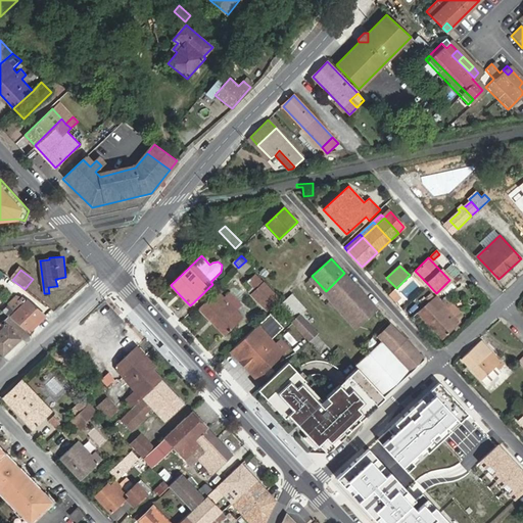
[(415,271),(411,274),(422,286),(426,282),(415,271)]
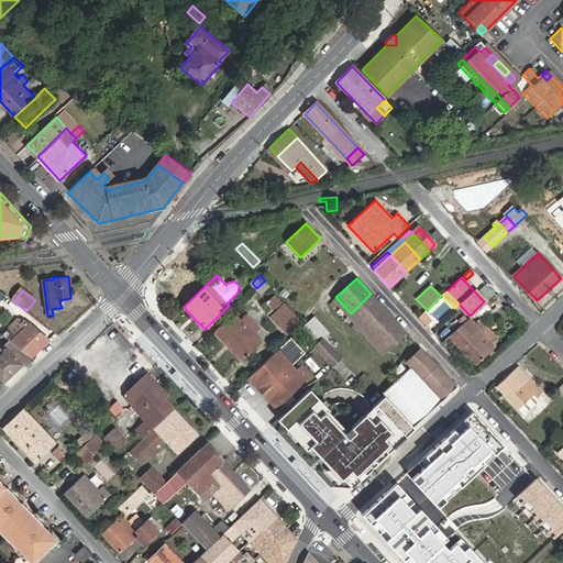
[(268,302),(275,296),(272,293),(265,299),(268,302)]
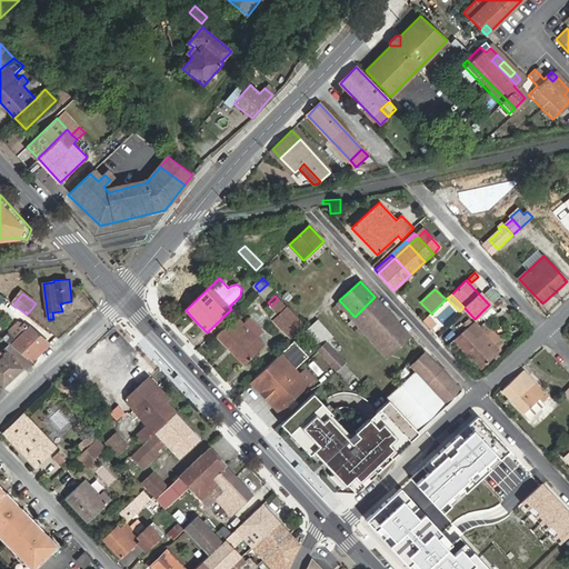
[(381,305),(375,297),(355,317),(361,325),(381,305)]
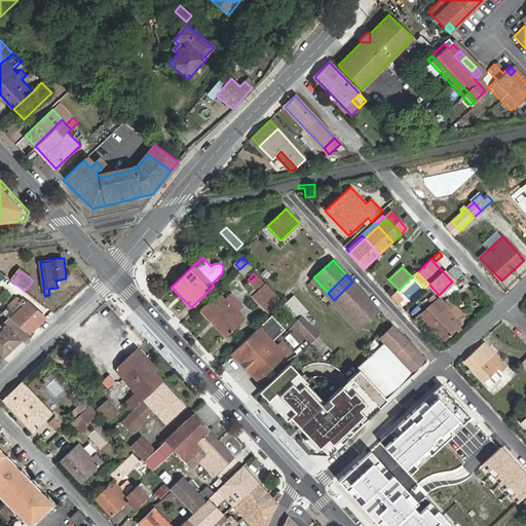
[(0,293),(9,284),(0,276),(0,293)]
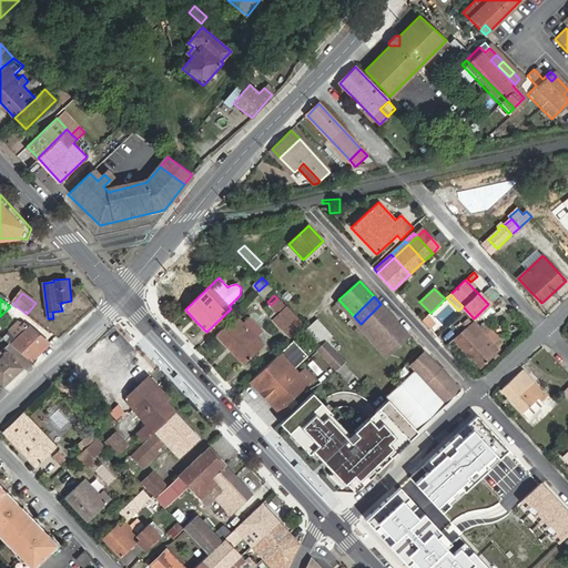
[(303,325),(277,298),(271,305),(279,314),(273,320),(291,337),(303,325)]
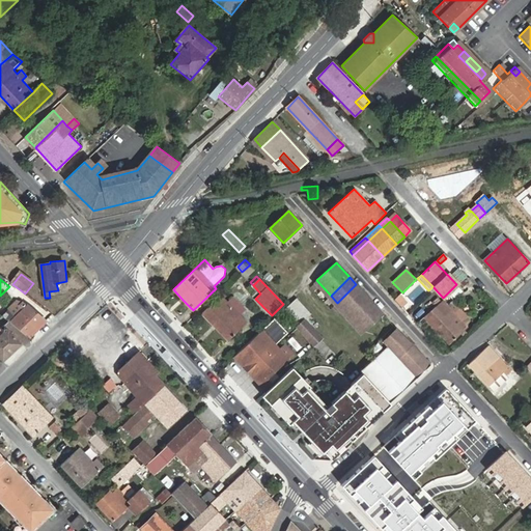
[(386,316),(356,284),(337,303),(366,335),(386,316)]
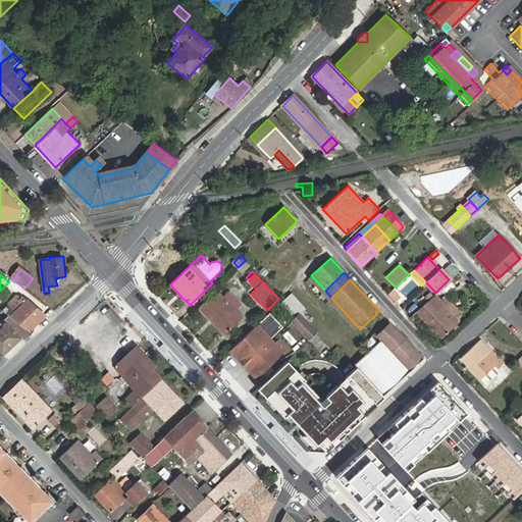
[(199,308),(209,318),(228,300),(218,290),(199,308)]
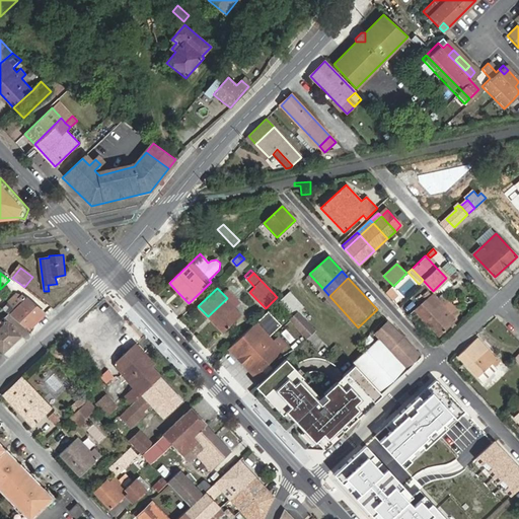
[(390,289),(385,293),(392,301),(397,296),(390,289)]
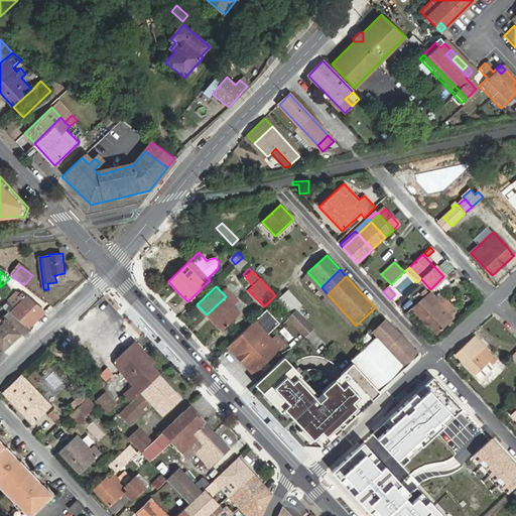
[(289,316),(295,310),(292,307),(297,302),(287,291),(275,302),(289,316)]
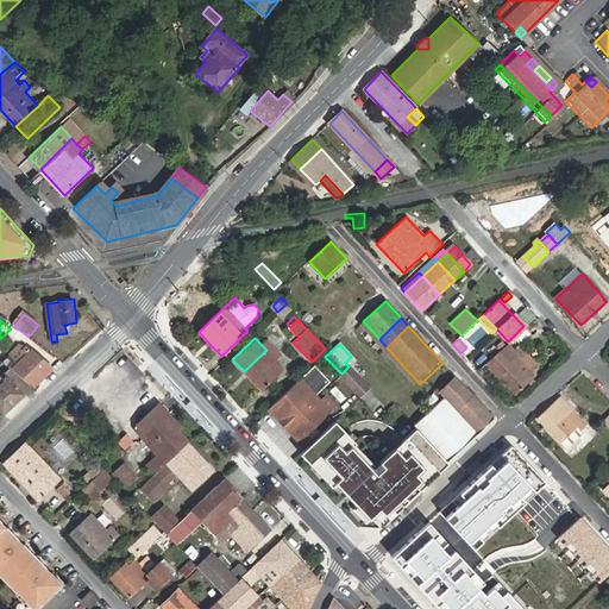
[(516,352),(508,344),(488,363),(497,374),(523,349),(521,347),(516,352)]
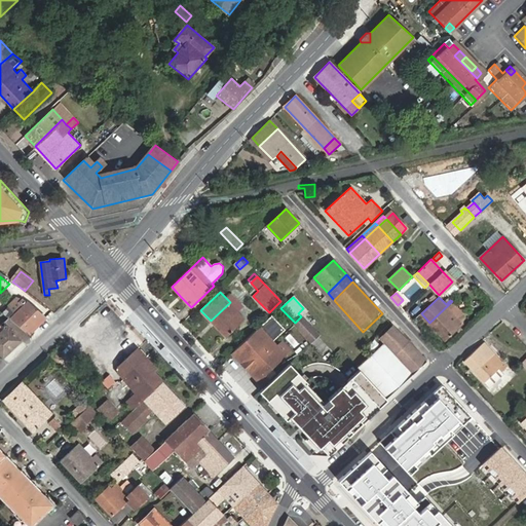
[(9,316),(10,315),(30,332),(45,317),(23,298),(11,310),(8,307),(3,312),(9,316)]
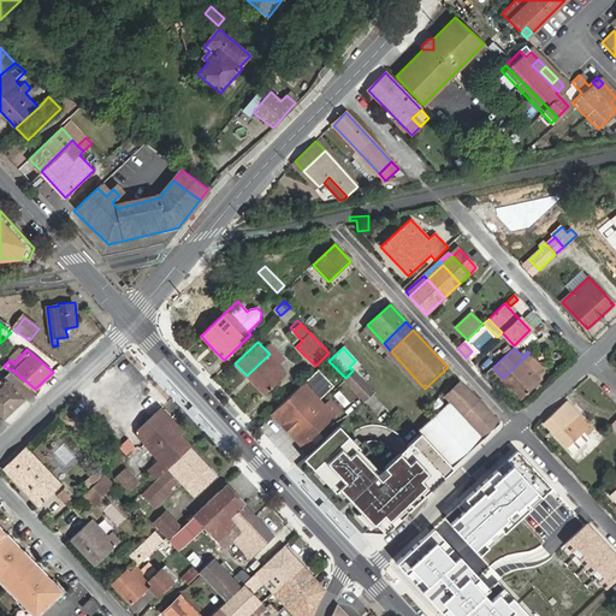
[(533,356),(529,353),(503,378),(522,398),(542,380),(535,372),(540,368),(531,357),(533,356)]
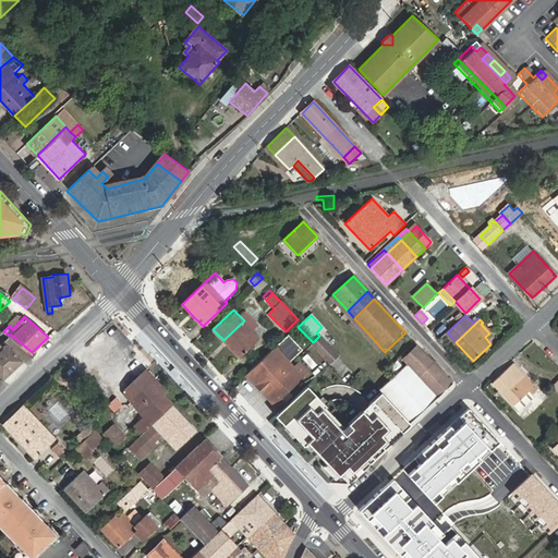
[(244,320),(223,340),(232,350),(232,349),(241,358),(261,339),(244,320)]
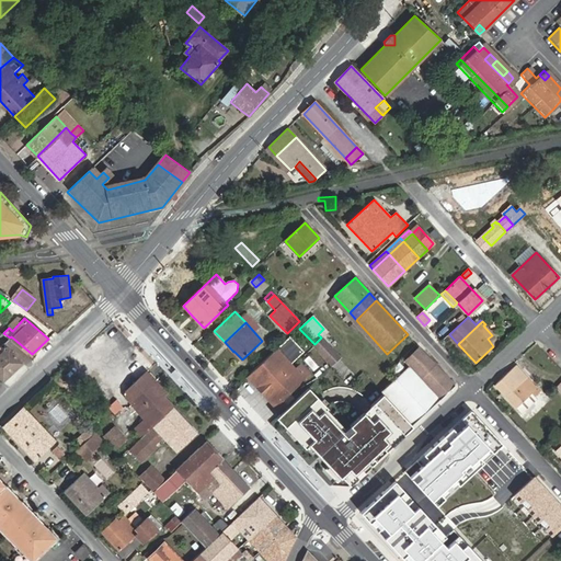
[(290,336),(247,378),(261,393),(274,409),(289,396),(310,376),(301,366),(295,371),(290,365),(304,352),(290,336)]
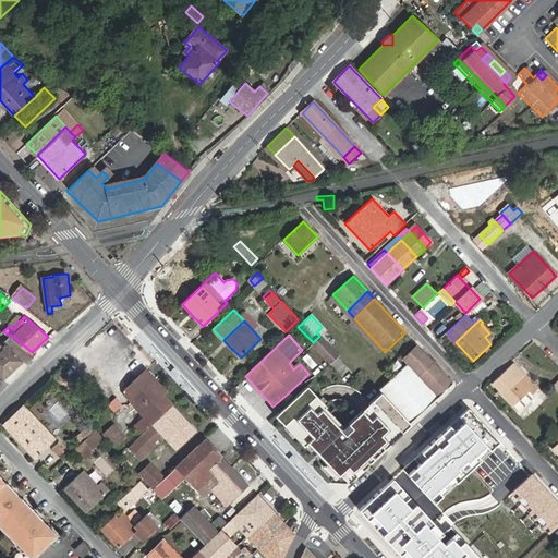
[(23,361),(31,353),(10,336),(0,344),(0,375),(3,378),(23,361)]
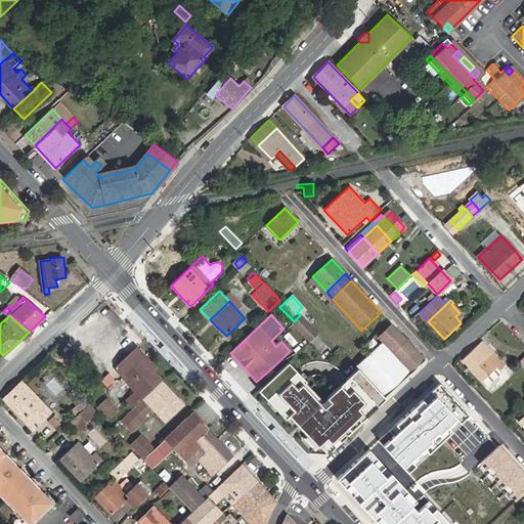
[(294,321),(292,323),(308,341),(316,333),(300,315),(294,321)]
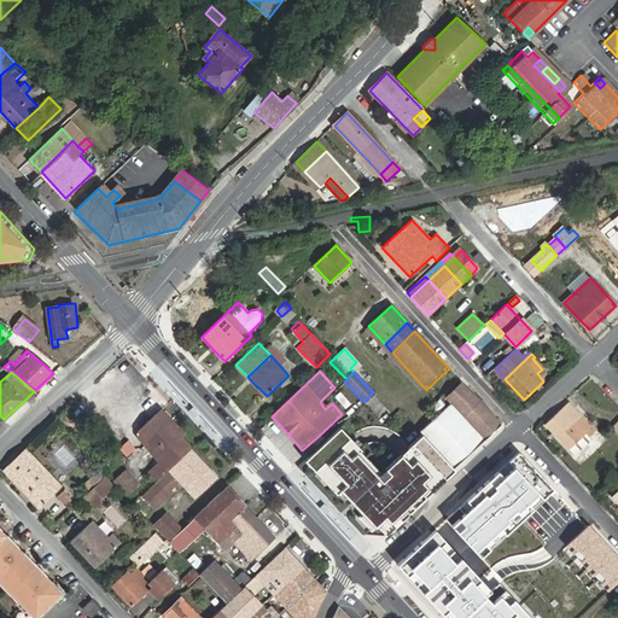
[(462,383),(447,397),(452,403),(419,433),(421,436),(453,470),(501,425),(462,383)]
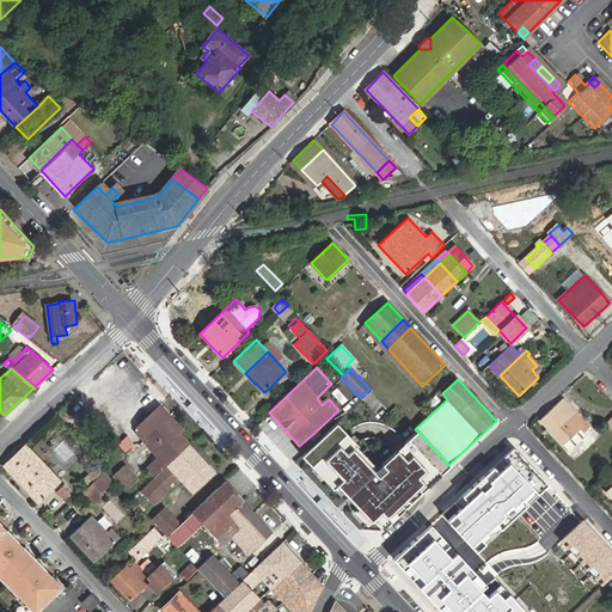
[(591,427),(563,398),(540,420),(576,457),(592,441),(583,434),(591,427)]
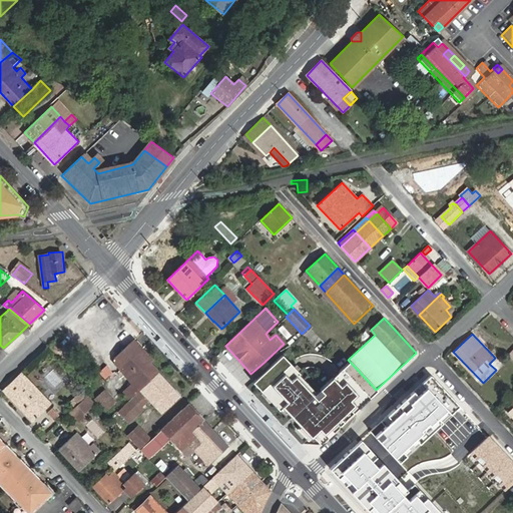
[(139,351),(131,342),(114,359),(115,360),(114,361),(129,376),(128,377),(133,383),(123,393),(129,400),(158,372),(149,361),(151,359),(147,356),(144,352),(142,354),(139,351)]
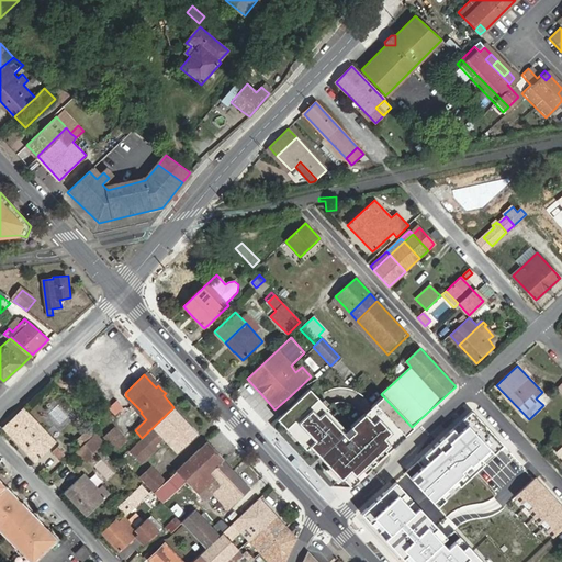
[(283,429),(293,438),(325,408),(307,390),(294,402),(282,413),(280,415),(276,419),(283,429)]
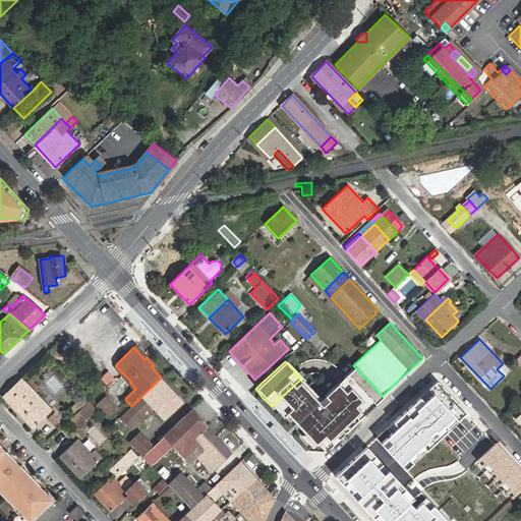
[(254,380),(259,385),(262,383),(273,372),(269,367),(254,380)]
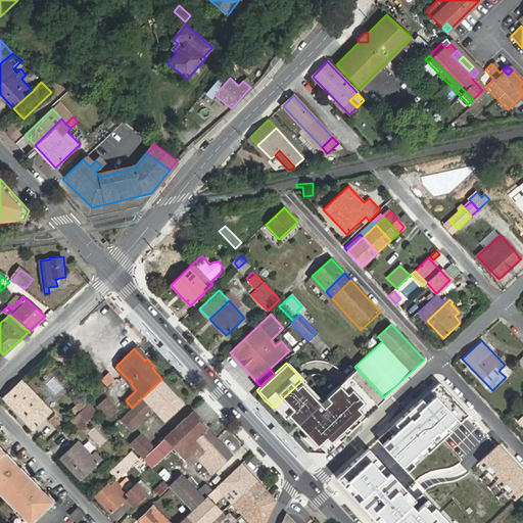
[(383,397),(357,369),(321,402),(303,383),(304,382),(302,380),(273,408),(283,420),(287,416),(293,423),(299,430),(296,433),(312,450),(321,442),(329,450),(384,398),(383,397)]
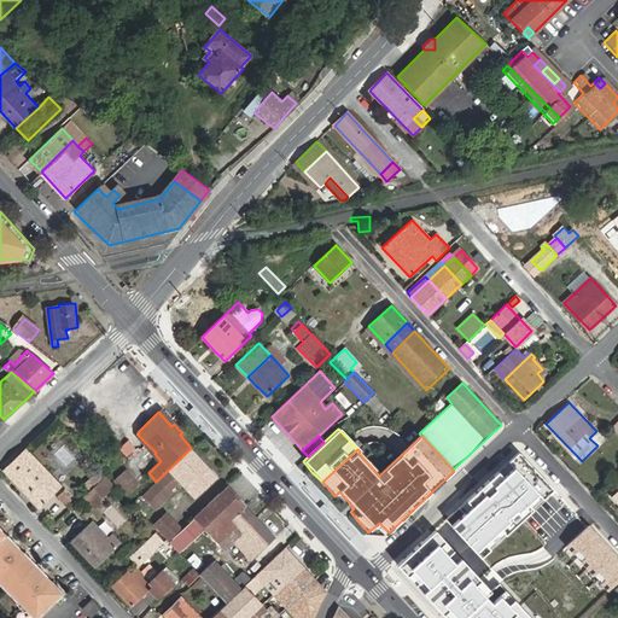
[(25,448),(4,468),(28,494),(50,473),(25,448)]
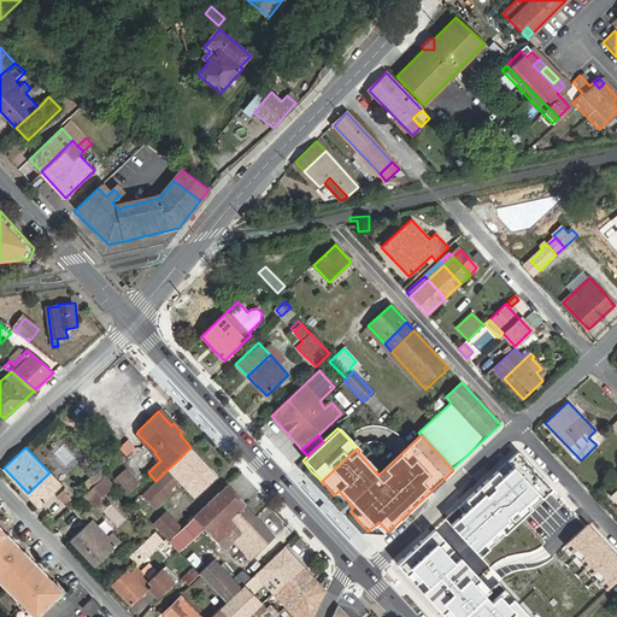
[(191,447),(156,481),(142,494),(153,506),(172,489),(169,486),(177,477),(194,495),(217,475),(204,460),(191,447)]
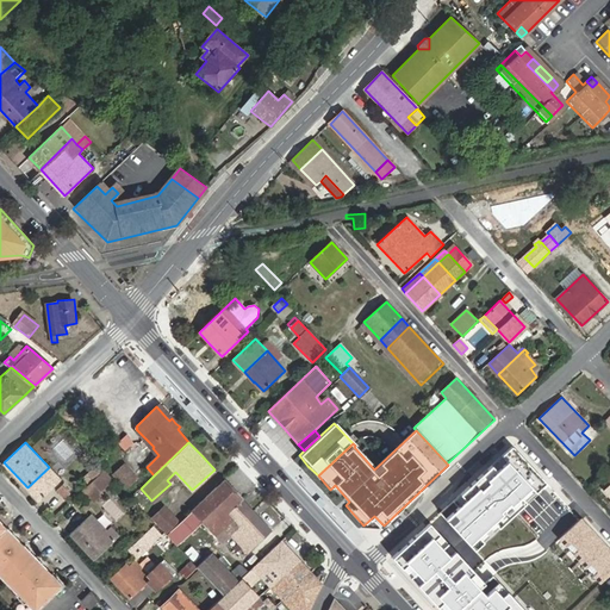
[(512,446),(439,511),(473,551),(547,484),(512,446)]
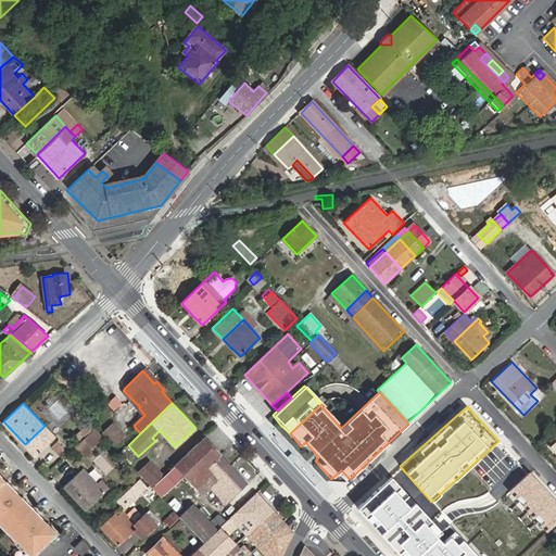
[(125,433),(114,421),(103,431),(114,443),(125,433)]
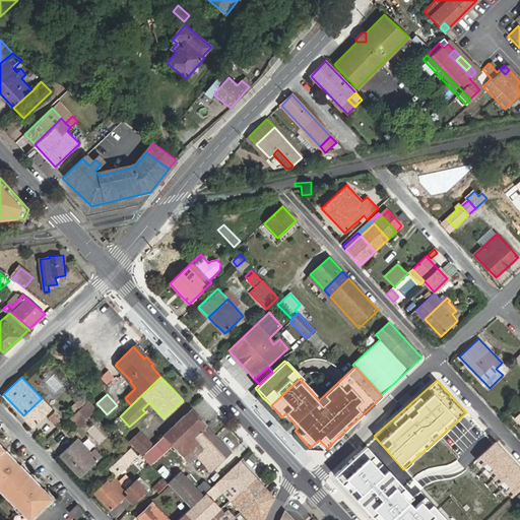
[(42,398),(23,415),(33,427),(51,409),(42,398)]
